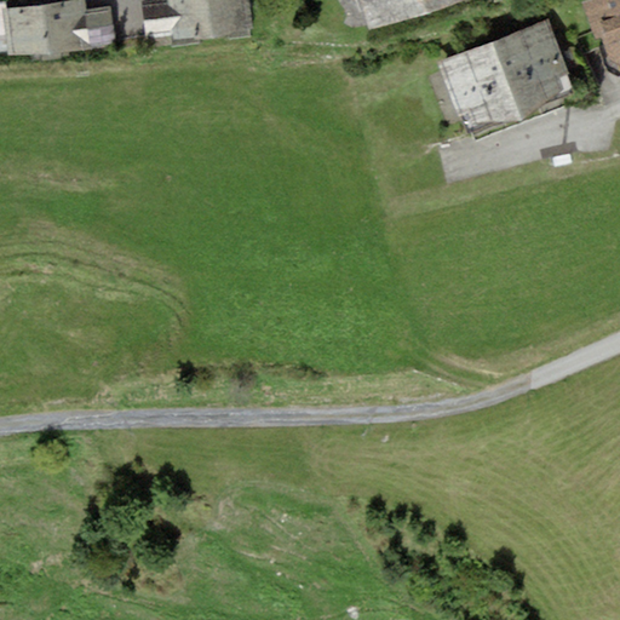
[(112,44),(112,10),(86,11),(84,0),(75,0),(5,11),(15,69),(93,56),(91,45),(112,44)]
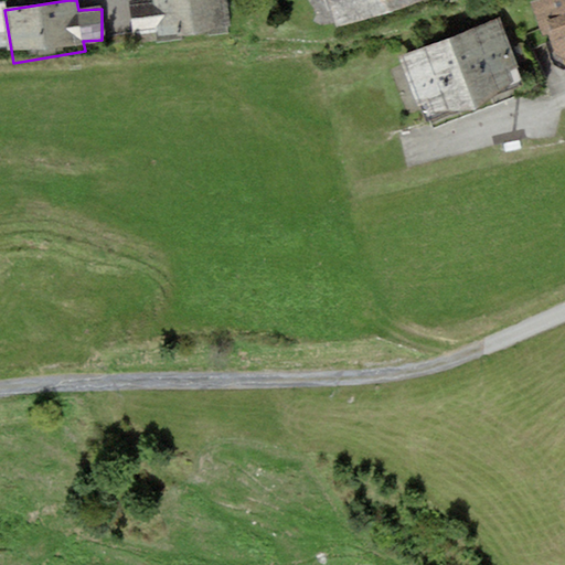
[(155,0),(155,1),(129,4),(132,35),(159,32),(160,42),(236,33),(232,0),(155,0)]
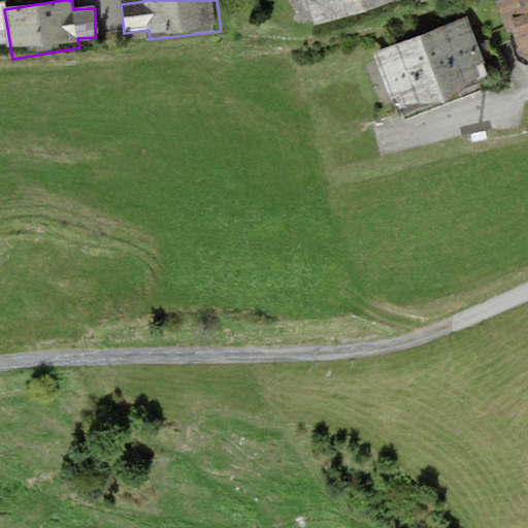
[(307,0),(316,24),(390,0),(307,0)]
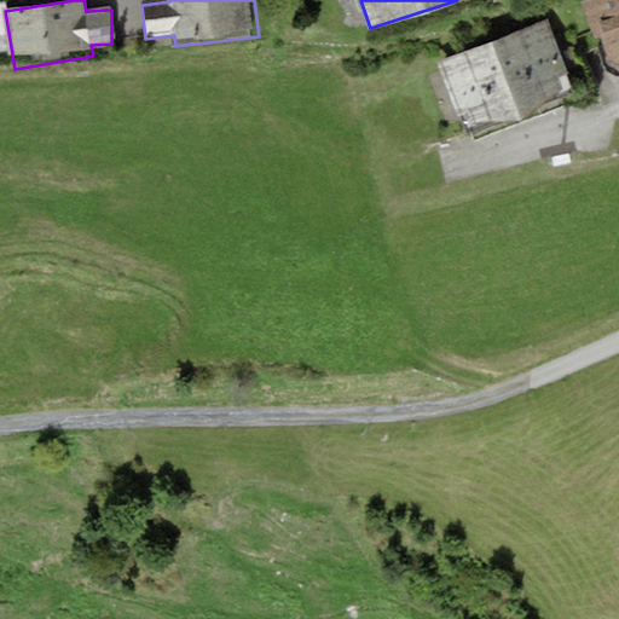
[(618,0),(593,0),(585,3),(612,73),(618,70),(618,0)]
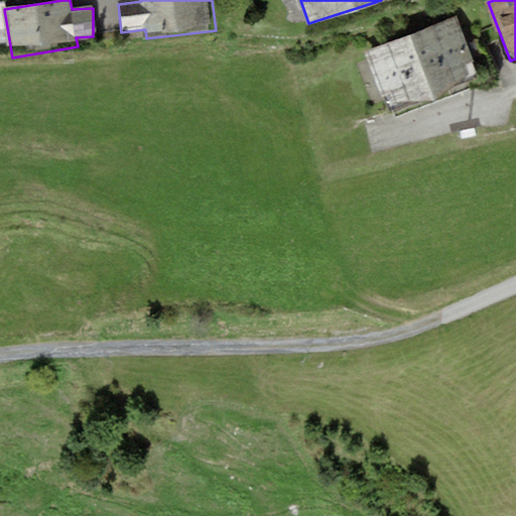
[(458,17),(367,50),(386,100),(435,100),(476,67),(458,17)]
